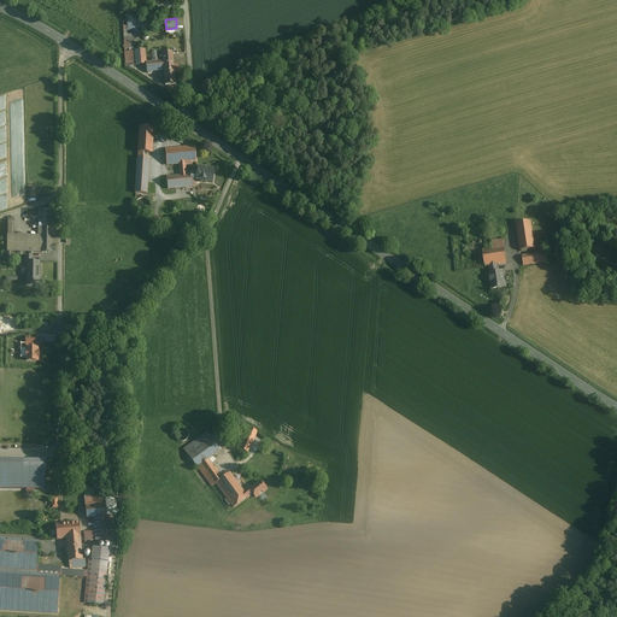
[(144,52),(133,52),(134,64),(125,64),(125,66),(145,65),(144,52)]
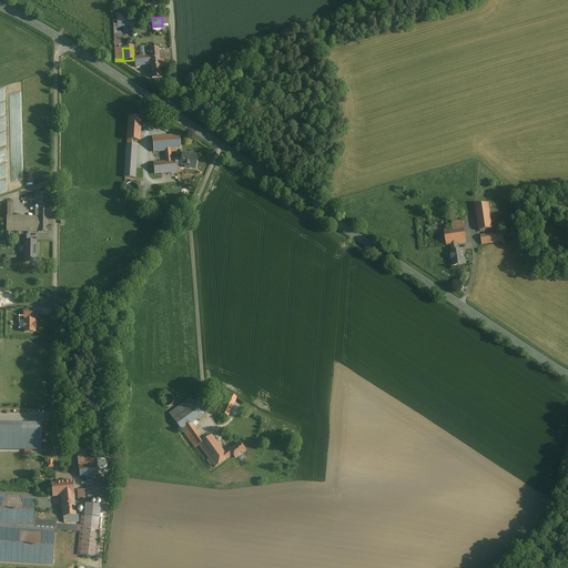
[(158,50),(150,50),(150,58),(134,59),(135,67),(151,64),(152,79),(161,78),(160,67),(159,60),(158,50)]
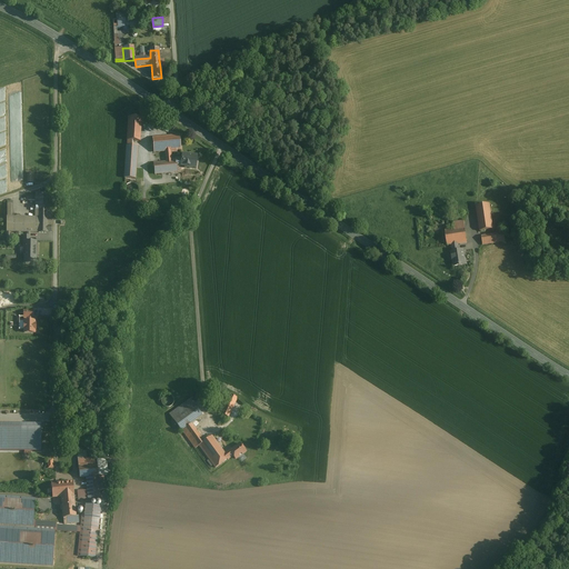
[(141,119),(128,118),(127,141),(140,142),(141,119)]
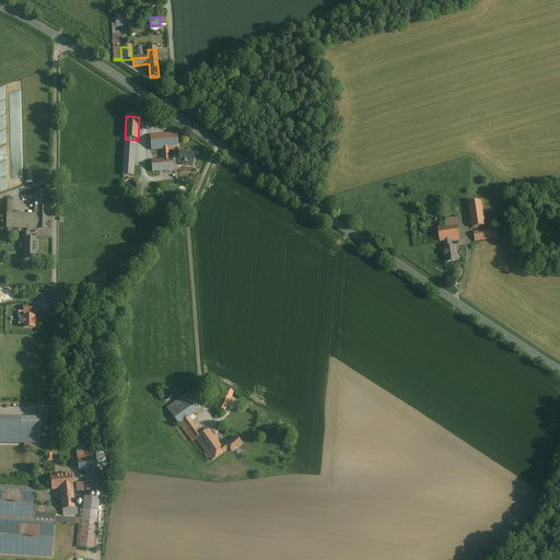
[(163,160),(151,161),(152,172),(174,170),(173,164),(178,163),(178,156),(168,158),(168,150),(174,150),(174,148),(177,148),(176,133),(150,137),(151,150),(162,149),(163,160)]
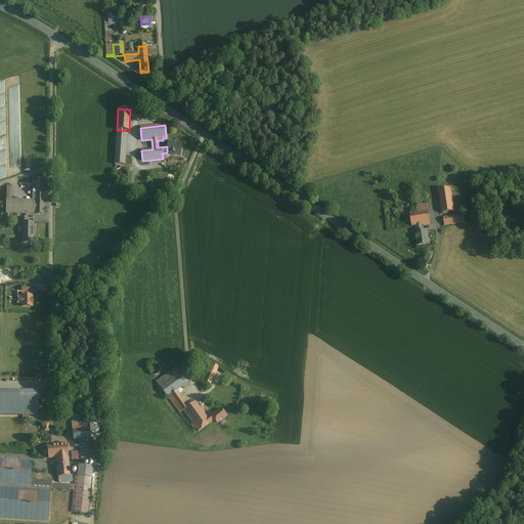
[(117,134),(115,165),(125,165),(127,135),(117,134)]
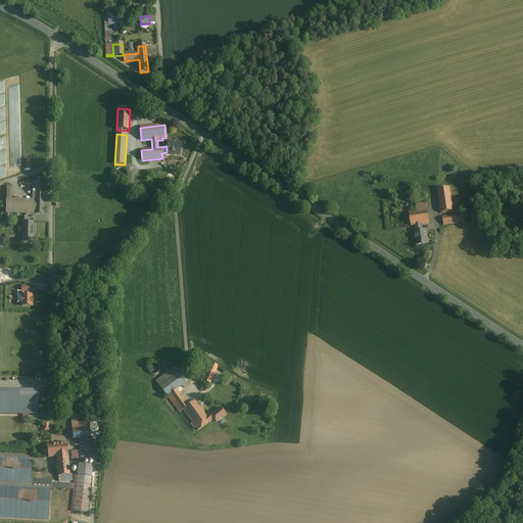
[(181,144),(168,143),(167,146),(167,152),(180,154),(181,144)]
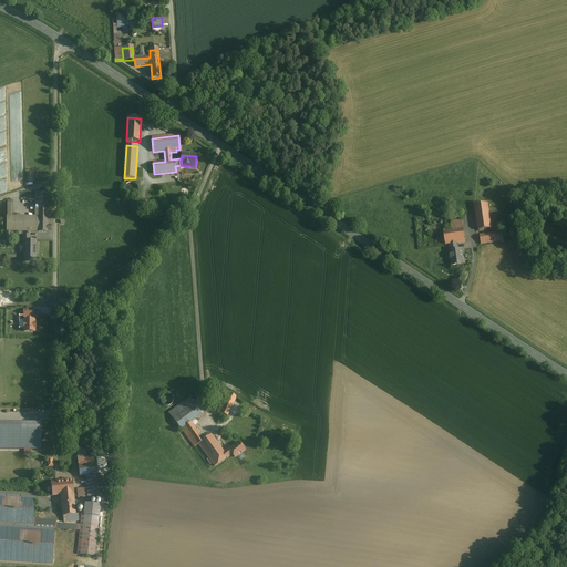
[(50,195),(31,195),(24,198),(24,200),(34,200),(34,217),(38,217),(38,209),(48,210),(48,213),(50,213),(50,195)]
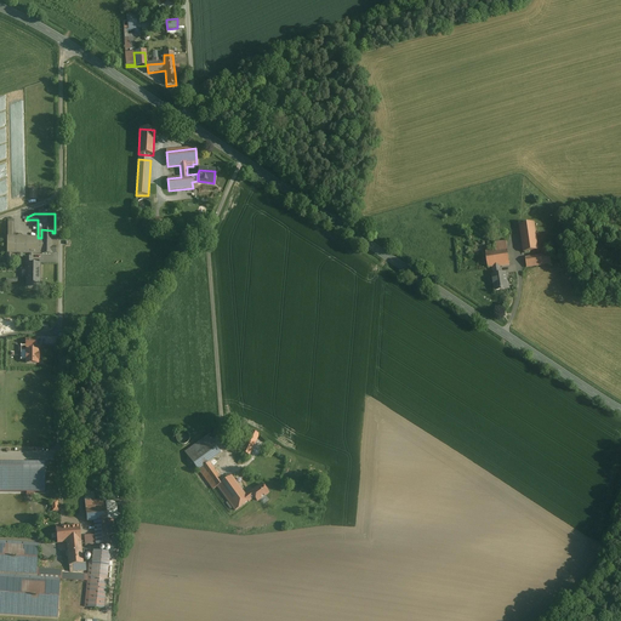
[(12,223),(7,223),(7,254),(17,254),(17,244),(41,245),(41,238),(38,238),(12,237),(12,223)]
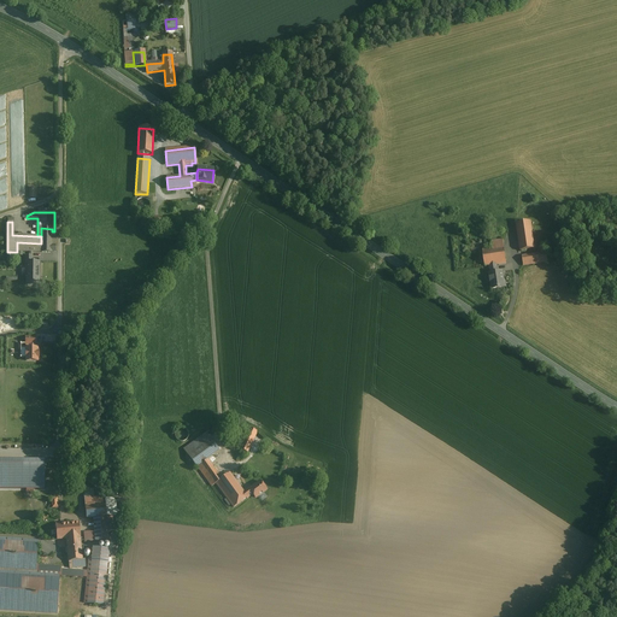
[(530,222),(516,224),(519,252),(534,250),(530,222)]
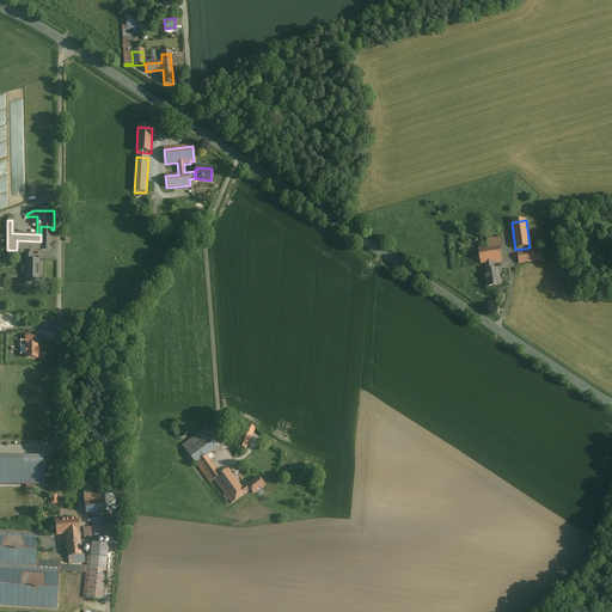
[(51,227),(41,226),(41,234),(41,242),(17,240),(17,250),(31,250),(41,251),(51,251),(51,250),(55,250),(55,244),(51,244),(51,230),(51,227)]
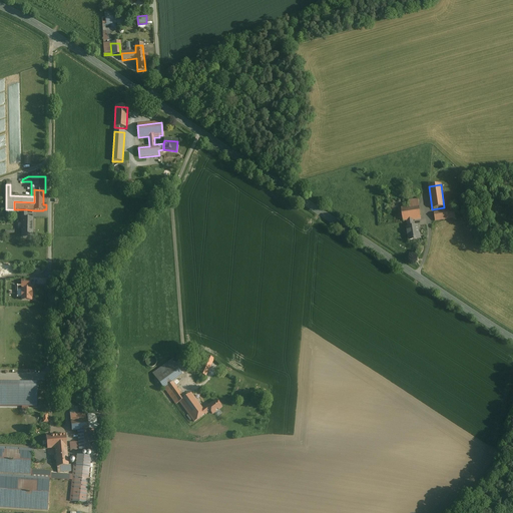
[(410,208),(401,209),(403,221),(407,221),(413,220),(421,219),(419,206),(410,208)]
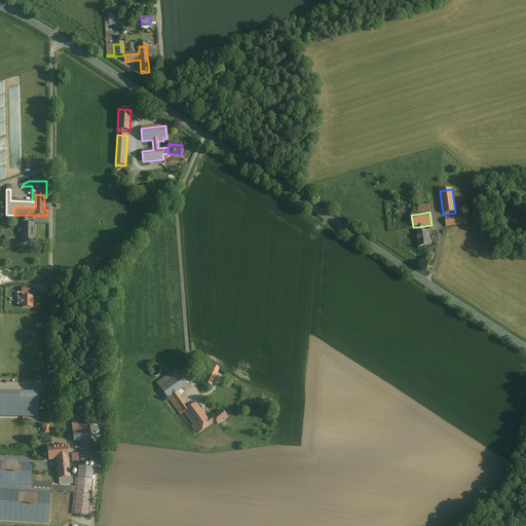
[(465,216),(445,220),(446,227),(466,224),(465,216)]
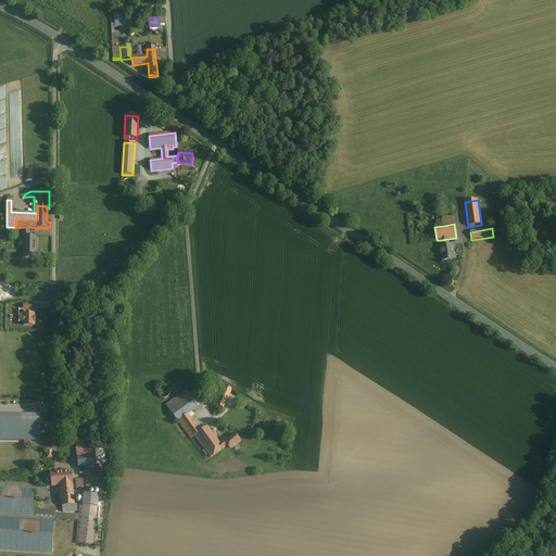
[(28,231),(23,231),(23,241),(24,242),(23,257),(35,257),(35,237),(28,237),(28,231)]
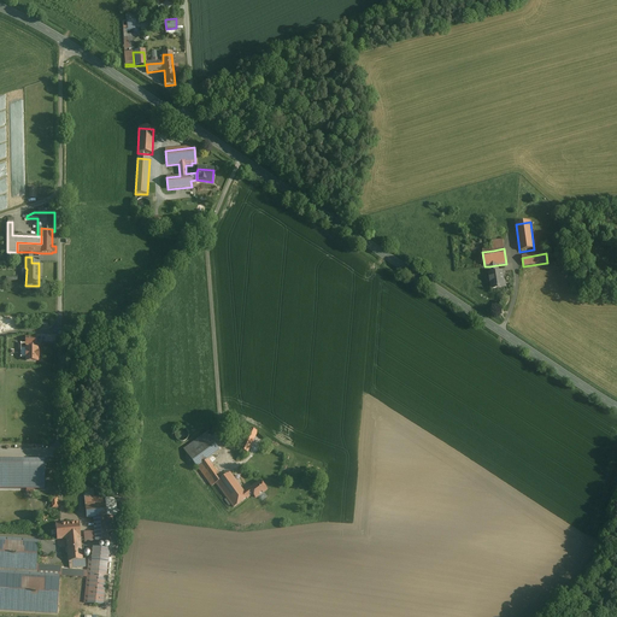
[(498,272),(497,265),(489,266),(491,274),(489,274),(492,289),(504,288),(503,282),(504,282),(501,272),(498,272)]
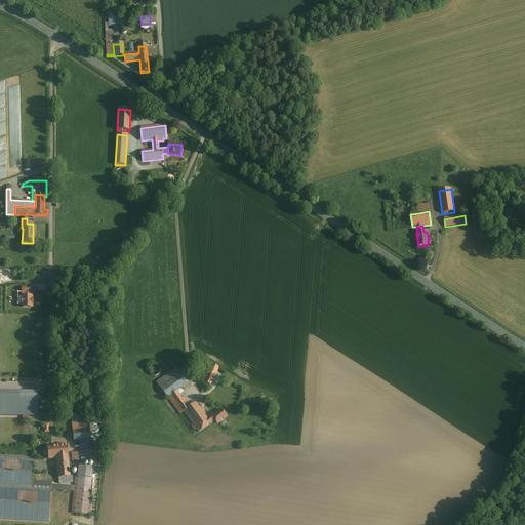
[(30,293),(26,293),(26,297),(17,297),(17,305),(23,305),(23,308),(32,308),(32,305),(33,305),(33,300),(32,300),(32,297),(30,297),(30,293)]
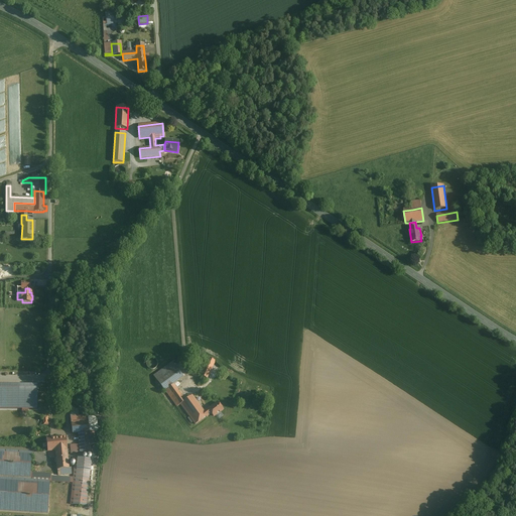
[(209,359),(201,376),(207,379),(215,361),(209,359)]
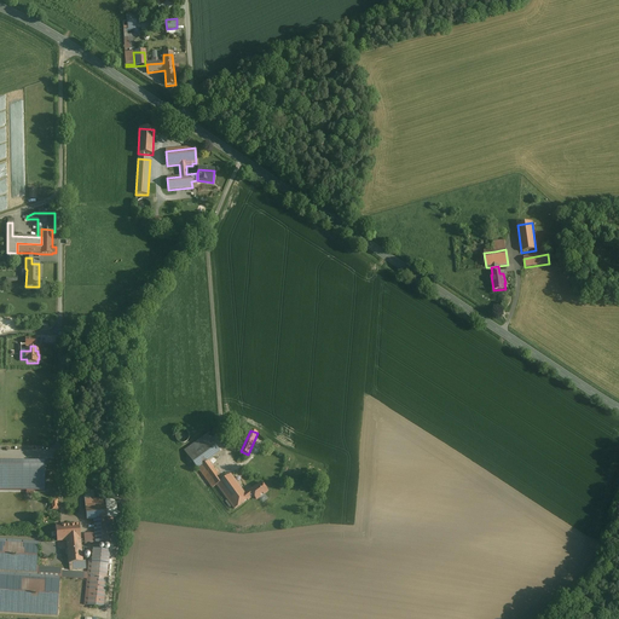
[(207,435),(184,451),(187,458),(212,441),(207,435)]
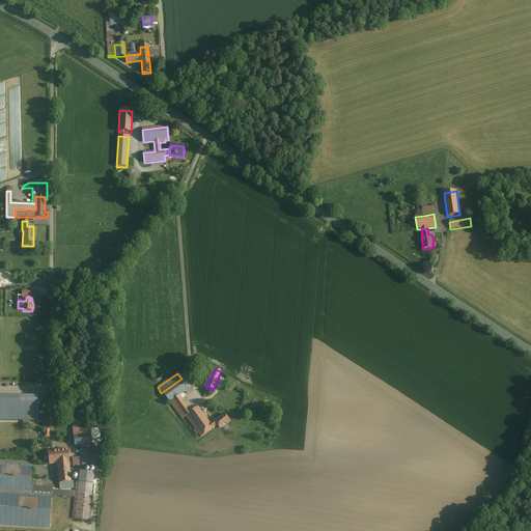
[(182,379),(161,393),(168,402),(169,402),(177,396),(188,388),(182,379)]
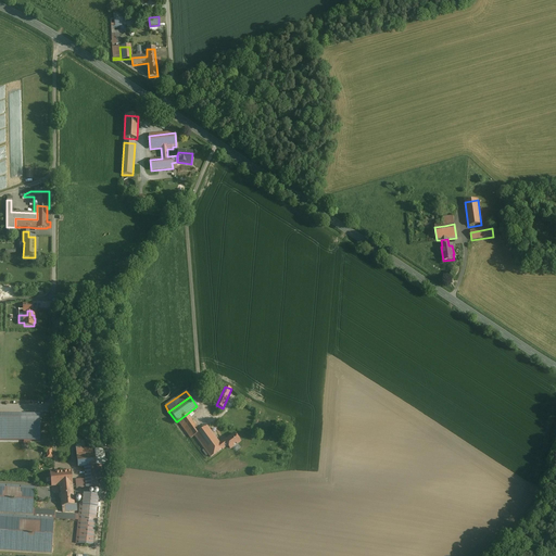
[(40,414),(0,413),(0,441),(24,442),(33,442),(41,443),(40,414)]
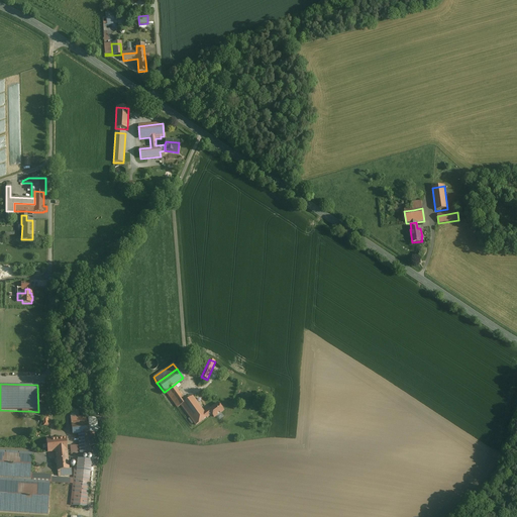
[(173,386),(165,392),(169,397),(178,391),(173,386)]
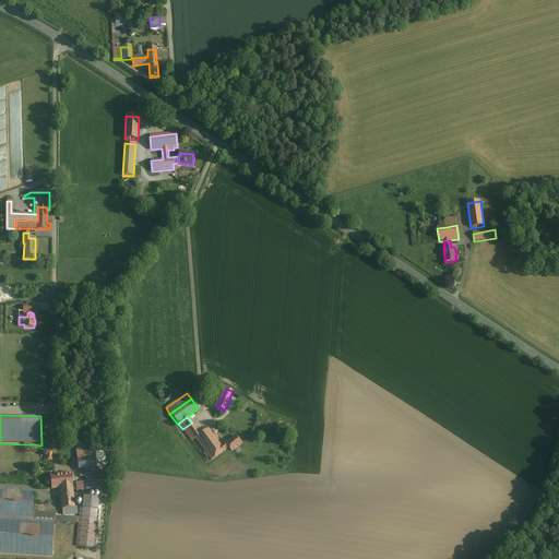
[(192,423),(182,429),(192,442),(195,439),(195,438),(200,435),(192,423)]
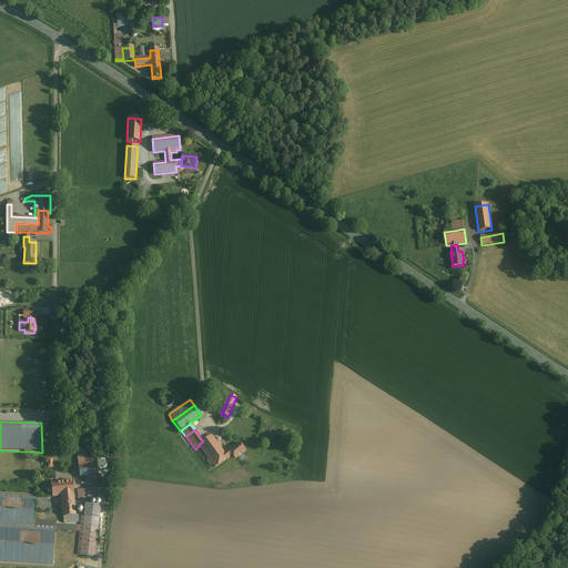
[(223,454),(211,436),(203,442),(199,445),(199,446),(209,460),(212,464),(214,468),(226,459),(227,458),(223,454)]
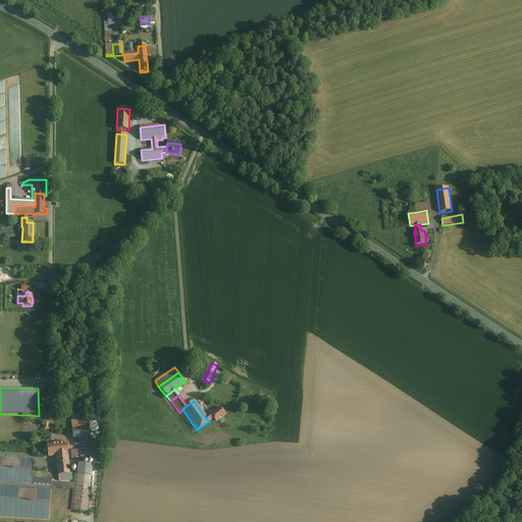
[(225,415),(219,408),(211,414),(210,413),(205,417),(209,421),(213,418),(216,422),(225,415)]
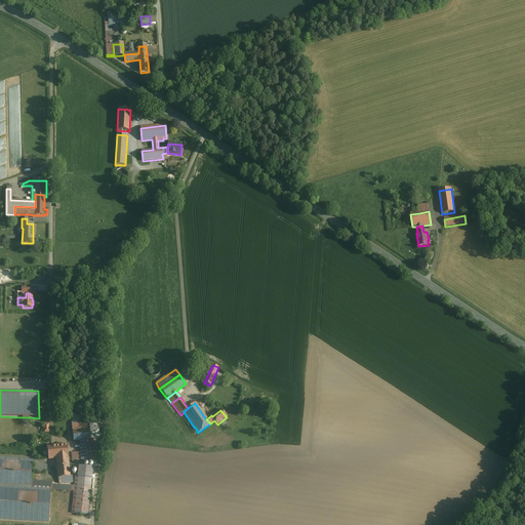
[(79,416),(71,417),(72,425),(80,423),(79,416)]
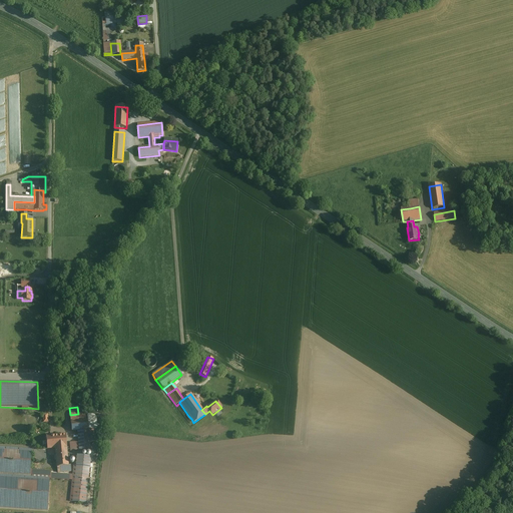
[(78,414),(70,415),(70,422),(87,421),(87,416),(86,413),(78,414)]
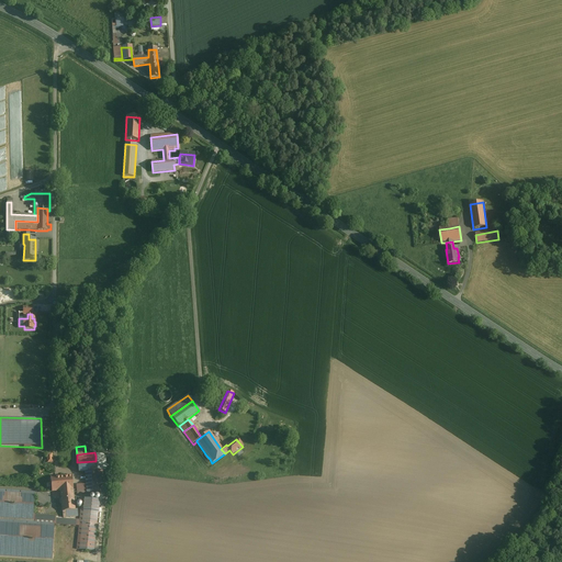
[(105,454),(96,456),(97,471),(107,471),(105,454)]
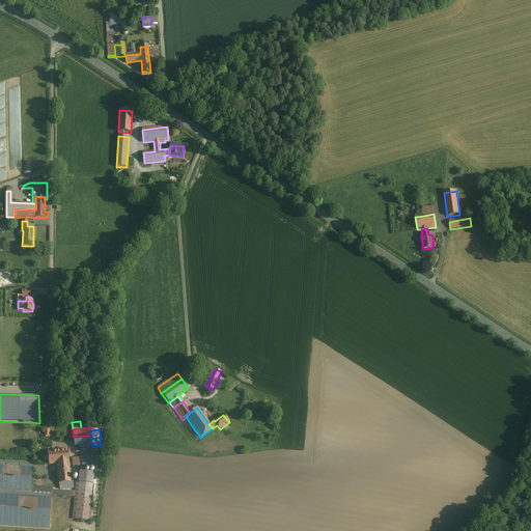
[(90,436),(73,437),(74,447),(80,446),(91,445),(90,436)]
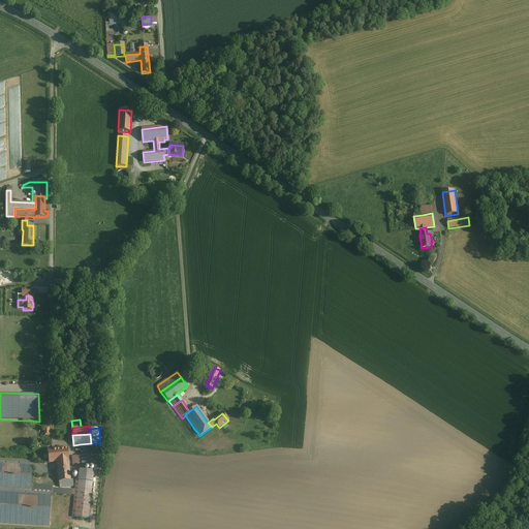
[(91,443),(80,444),(81,456),(82,465),(93,464),(92,456),(97,456),(96,443),(91,443)]
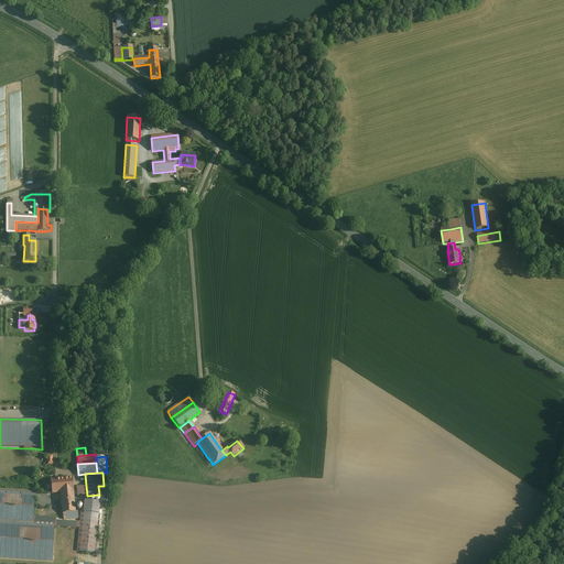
[(72,478),(51,480),(52,494),(61,494),(73,491),(72,478)]
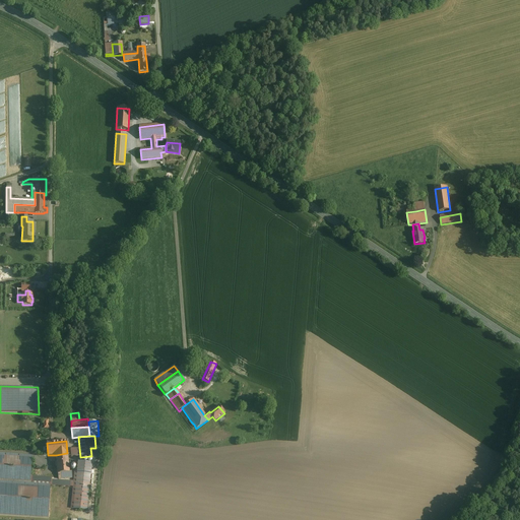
[(71,457),(80,457),(79,448),(70,449),(71,457)]
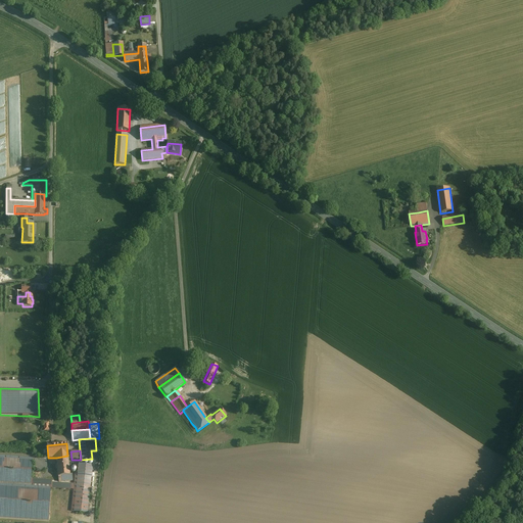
[(67,456),(56,458),(58,476),(69,475),(67,456)]
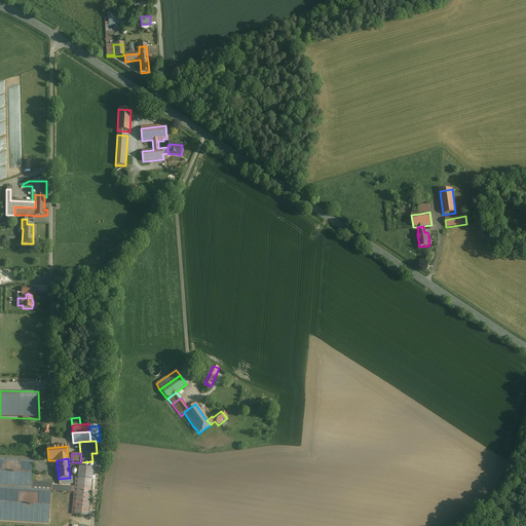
[(0,486),(32,488),(32,481),(32,461),(0,459),(0,486)]
